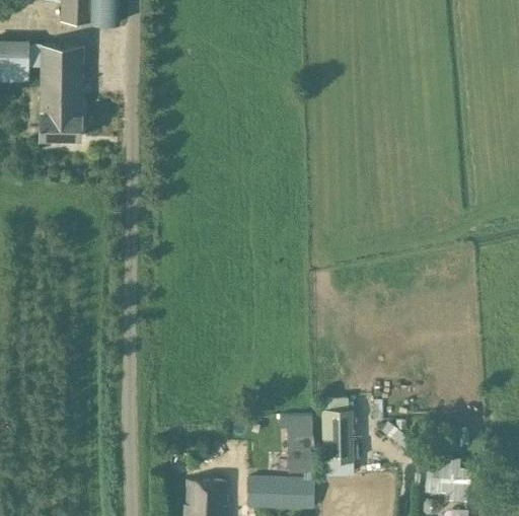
[(61,0),(61,4),(61,23),(121,24),(120,0),(61,0)]
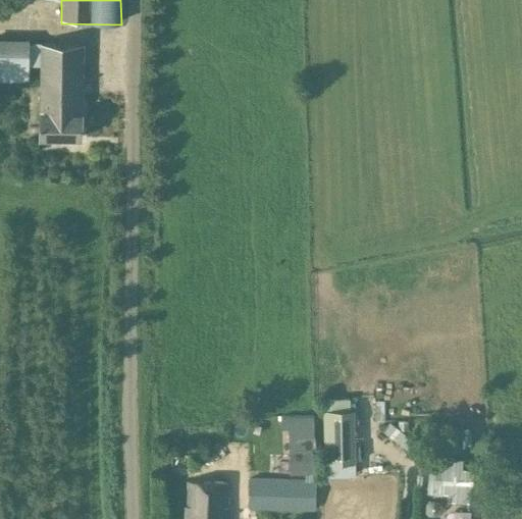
[(42,47),(41,139),(82,140),(84,47),(42,47)]
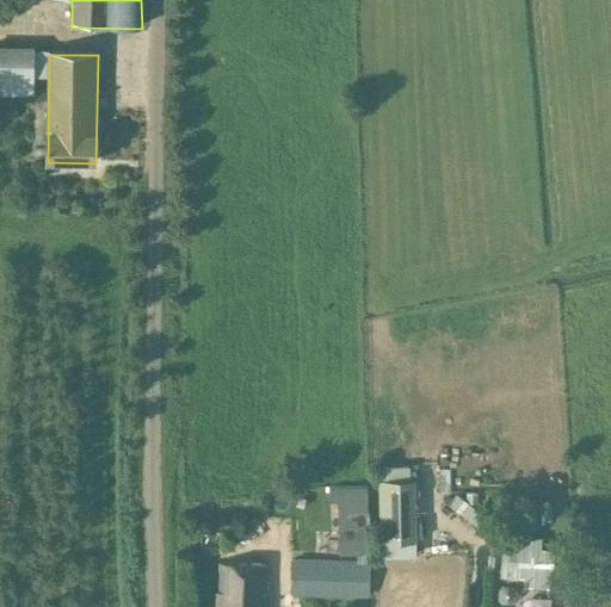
[(412,558),(408,466),(372,468),(376,559),(412,558)]
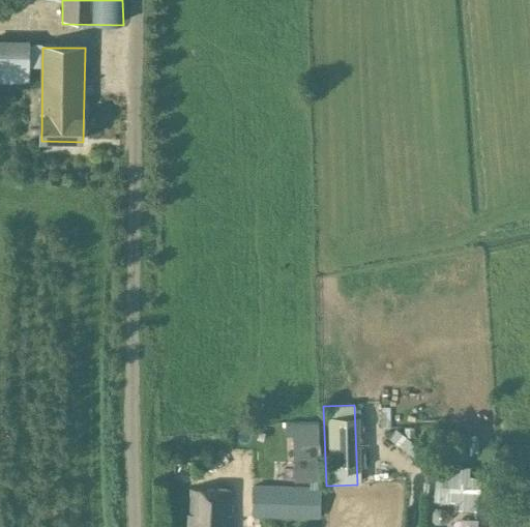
[(319,425),(285,426),(285,438),(293,438),(294,484),(321,482),(319,425)]
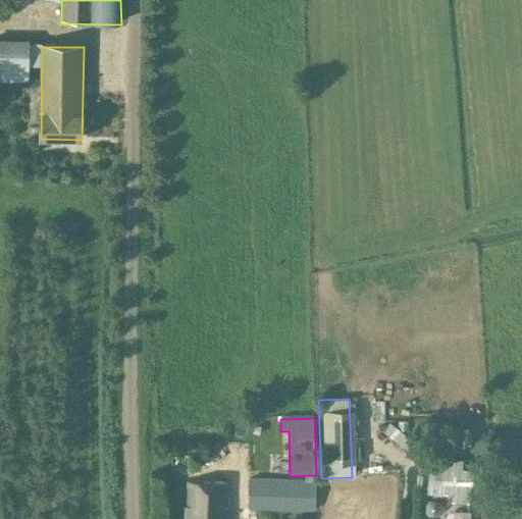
[(447,497),(447,505),(469,504),(467,460),(425,462),(427,498),(447,497)]
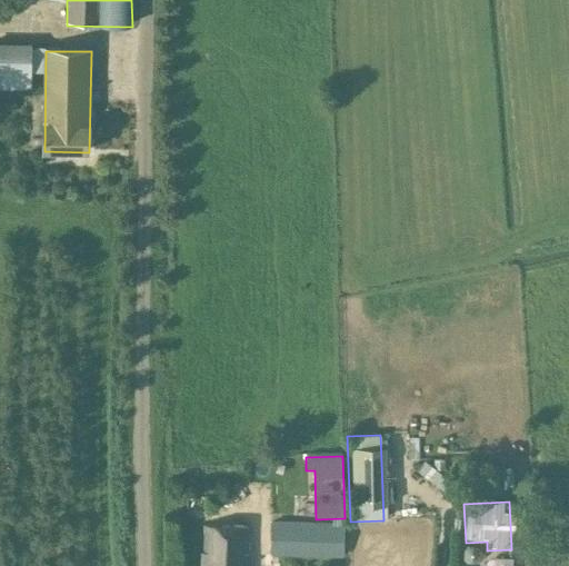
[(272,524),(270,557),(345,559),(345,526),(272,524)]
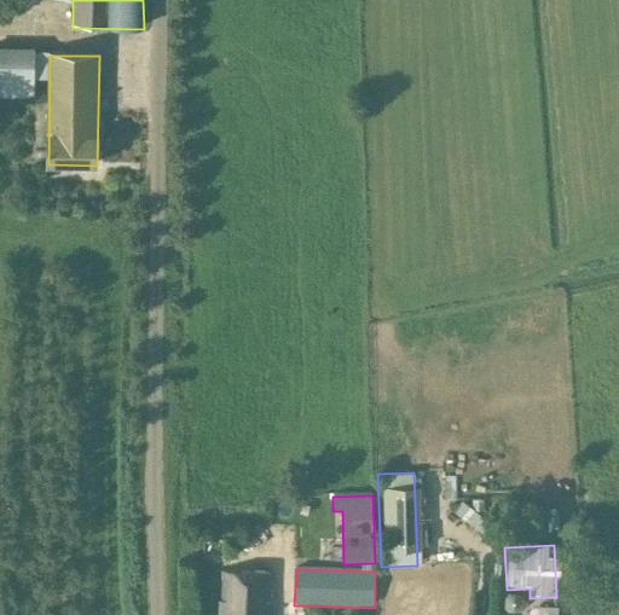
[(270,614),(271,574),(221,574),(220,614),(270,614)]
